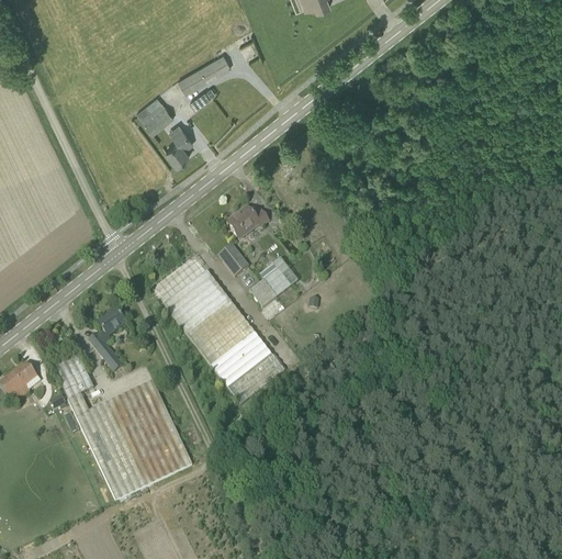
[(301,0),(305,9),(315,4),(316,8),(329,2),(328,0),(301,0)]
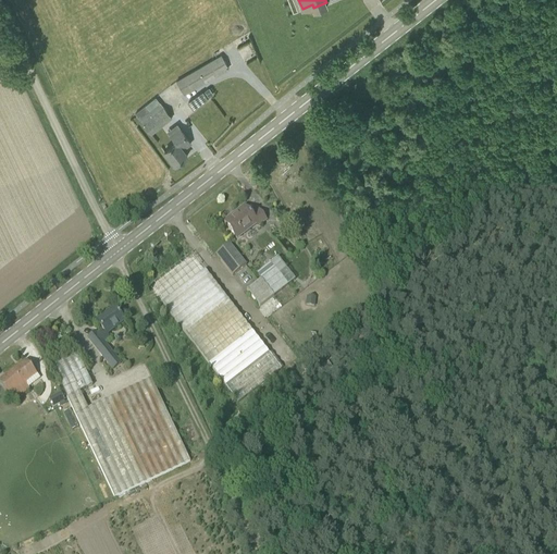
[(221,52),(176,78),(184,91),(229,65),(221,52)]
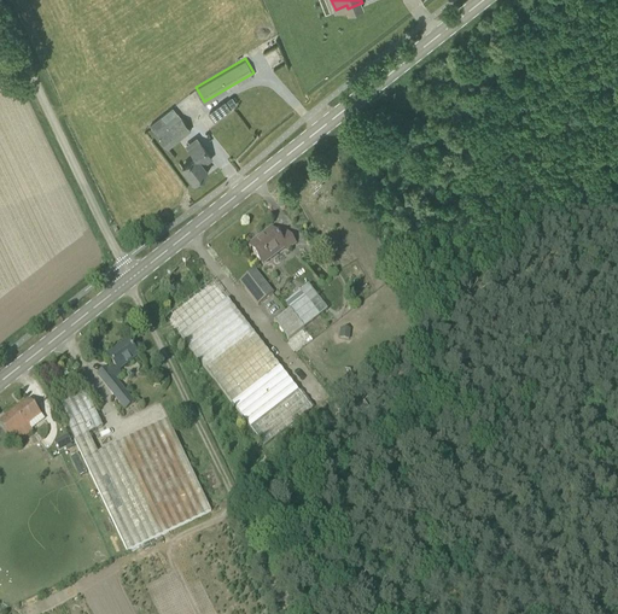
[(231,106),(235,103),(231,95),(226,99),(225,98),(208,110),(214,118),(231,106)]
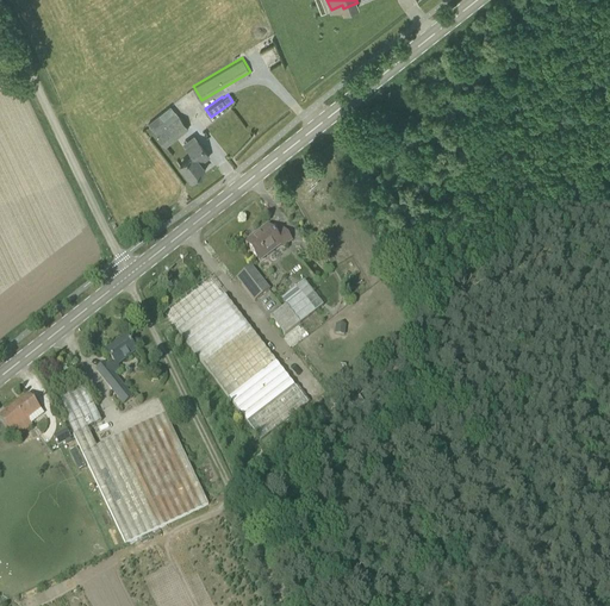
[(188,126),(175,111),(166,118),(161,112),(149,120),(167,143),(188,126)]
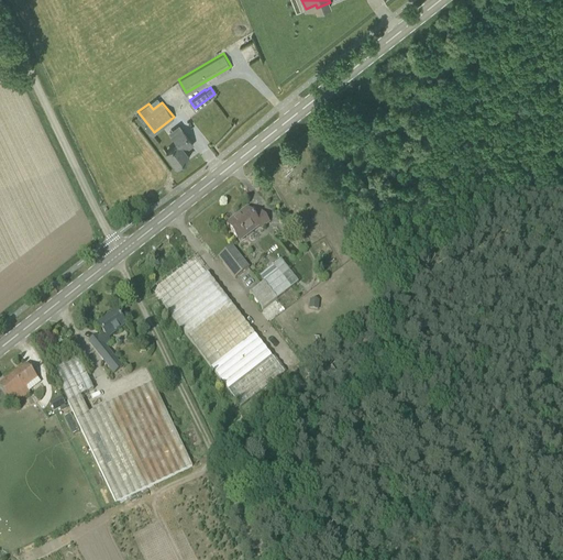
[(177,141),(166,150),(177,164),(189,154),(185,147),(192,142),(180,125),(172,133),(177,141)]
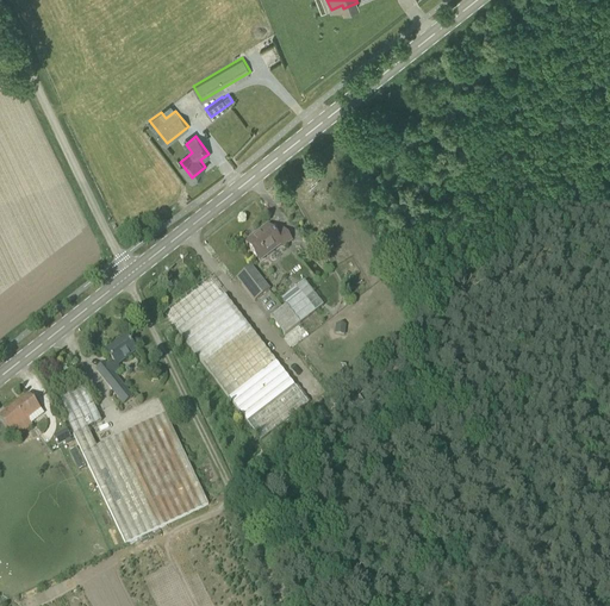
[(254,233),(246,241),(259,258),(280,242),(282,245),(292,238),(282,226),(275,232),(267,223),(267,224),(268,226),(256,236),(254,233)]
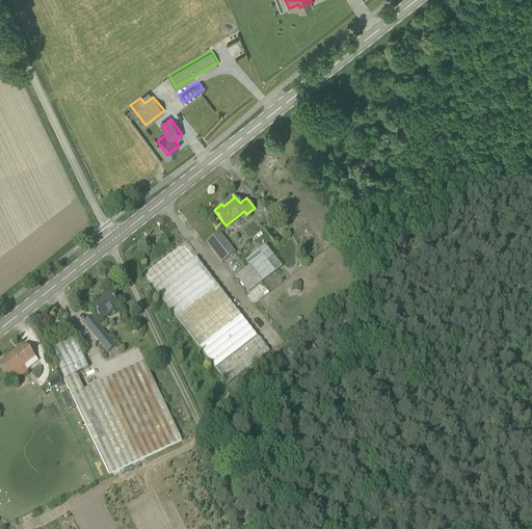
[(219,230),(206,240),(221,261),(235,250),(219,230)]
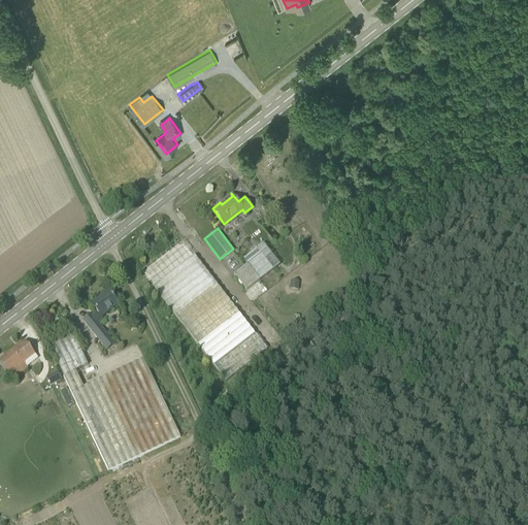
[(225,294),(182,237),(140,269),(185,326),(225,294)]
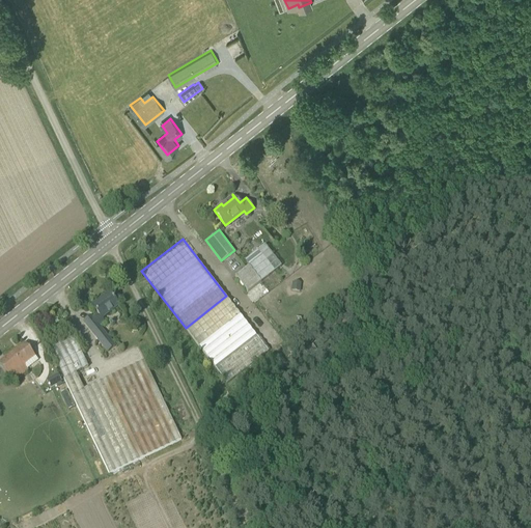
[(247,289),(281,264),(264,243),(244,258),(248,264),(234,274),(247,289)]
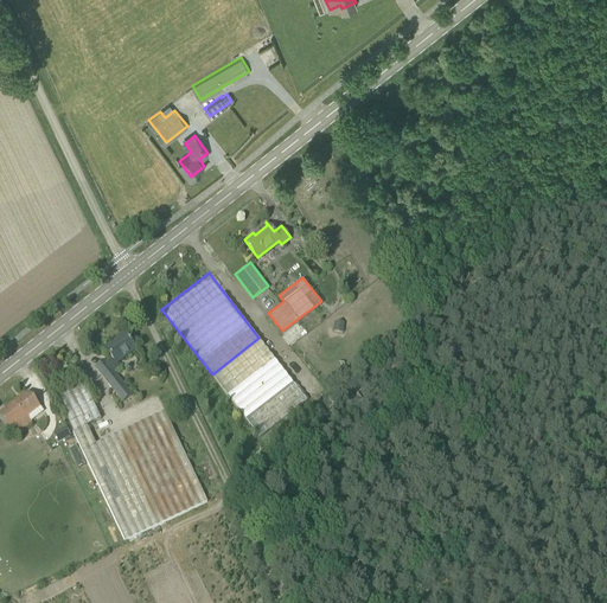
[(110,367),(116,361),(136,346),(123,332),(104,347),(112,357),(106,360),(104,359),(96,365),(121,401),(131,395),(110,367)]
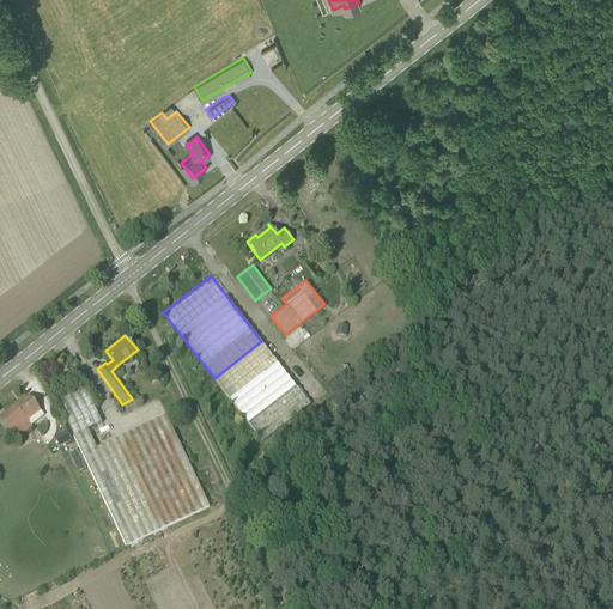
[(309,403),(261,341),(214,378),(262,439),(309,403)]
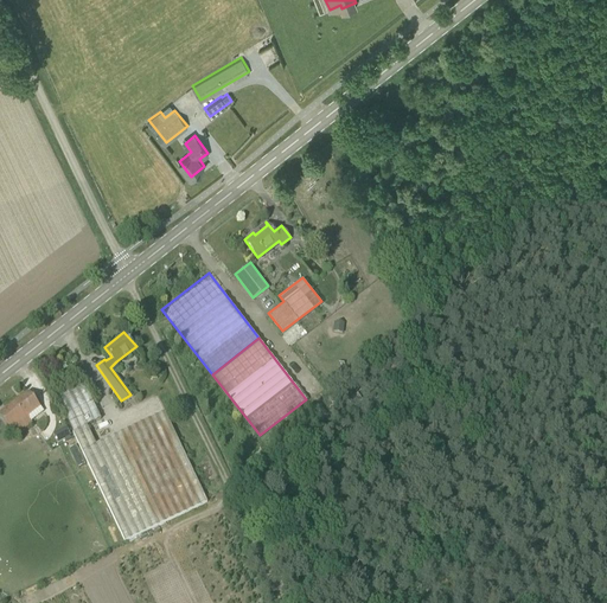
[(62,406),(75,436),(125,540),(208,500),(165,410),(96,442),(87,423),(101,417),(89,393),(84,383),(57,396),(62,406)]
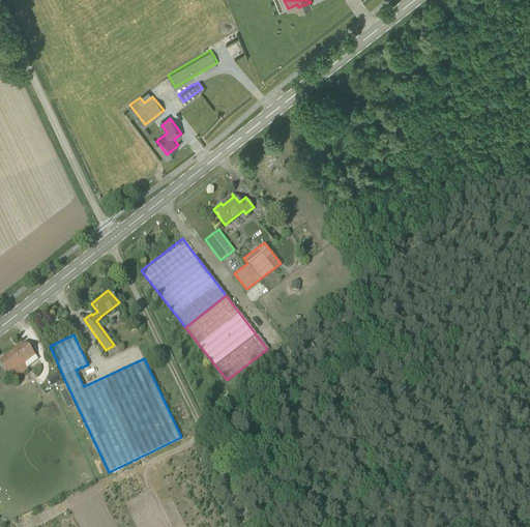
[(38,357),(34,352),(24,340),(0,358),(0,362),(12,379),(28,367),(27,366),(38,357)]
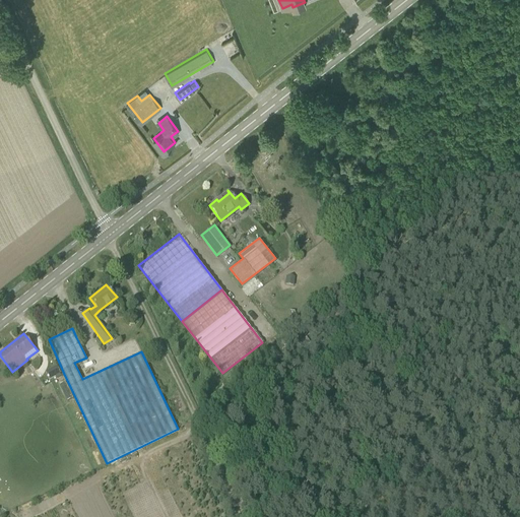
All buildings are outlined.
